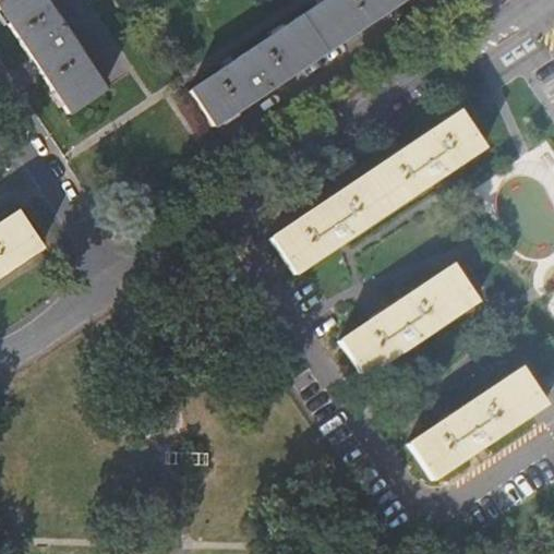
[(0,0),(0,21),(31,0),(0,0)]
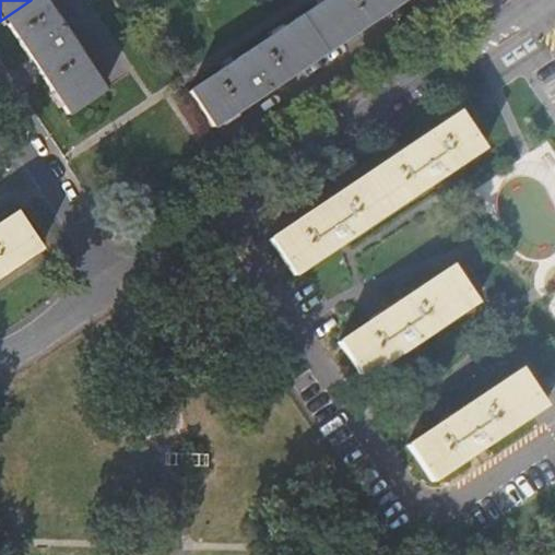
[(111,107),(38,0),(31,0),(0,21),(0,26),(72,134),(111,107)]
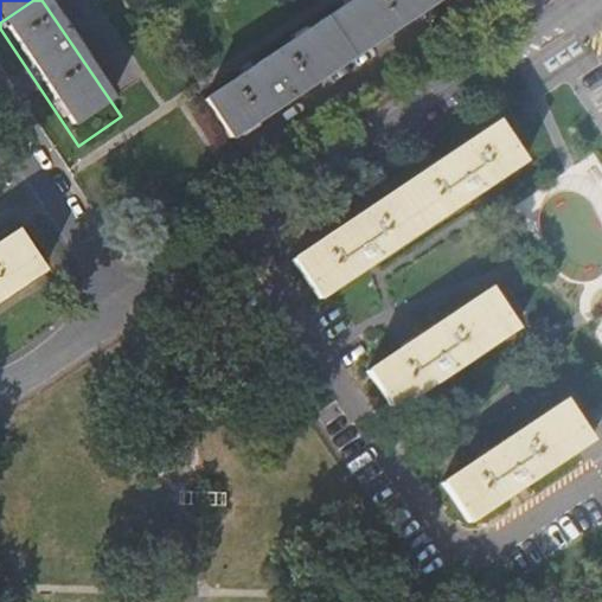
[(350,0),(328,14),(357,55),(437,0),(350,0)]
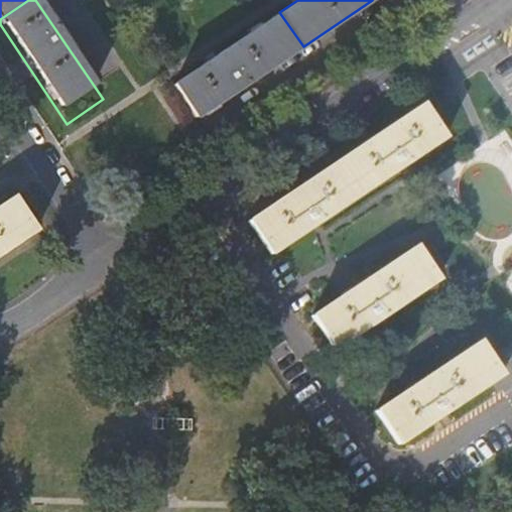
[(279,12),(177,82),(201,115),(303,46),(279,12)]
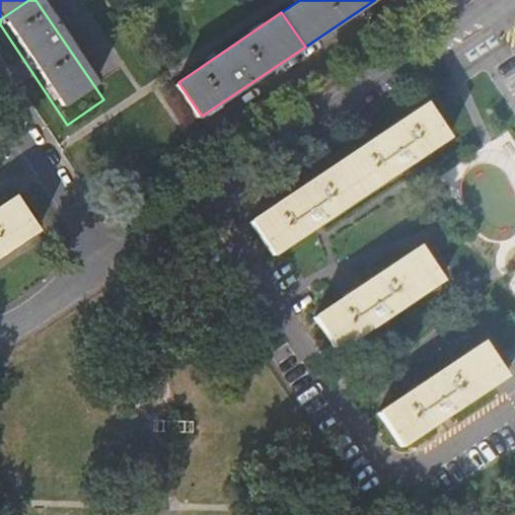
[(343,160),(368,198),(459,139),(433,100),(343,160)]
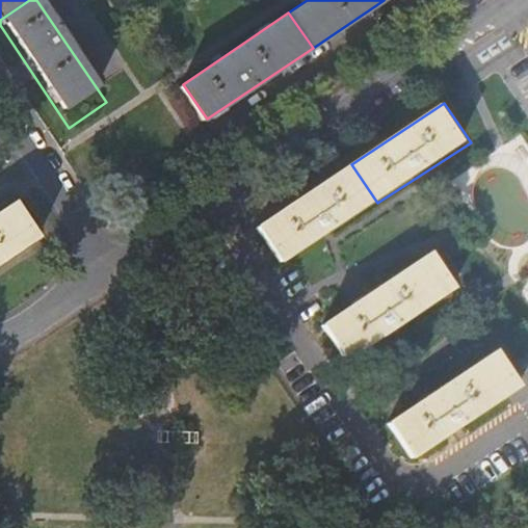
[(377,203),(351,164),(261,222),(286,264),(377,203)]
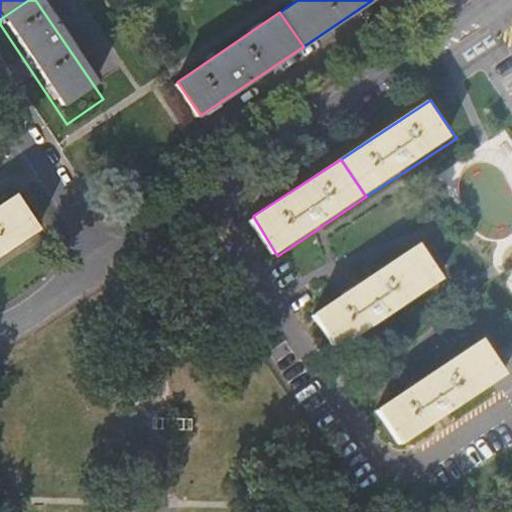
[(0,205),(0,253),(41,226),(19,193),(0,205)]
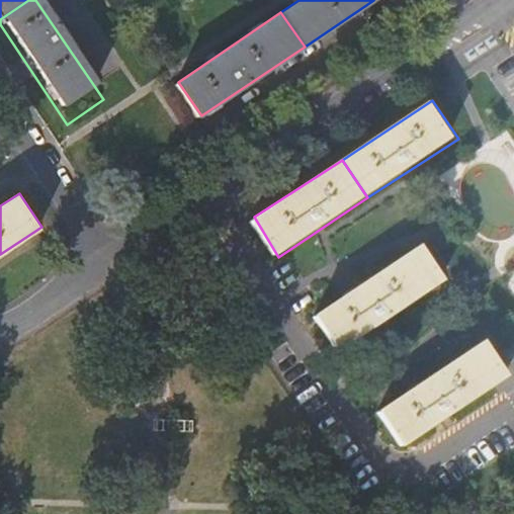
[(346,291),(317,312),(340,346),(444,276),(421,242),(346,291)]
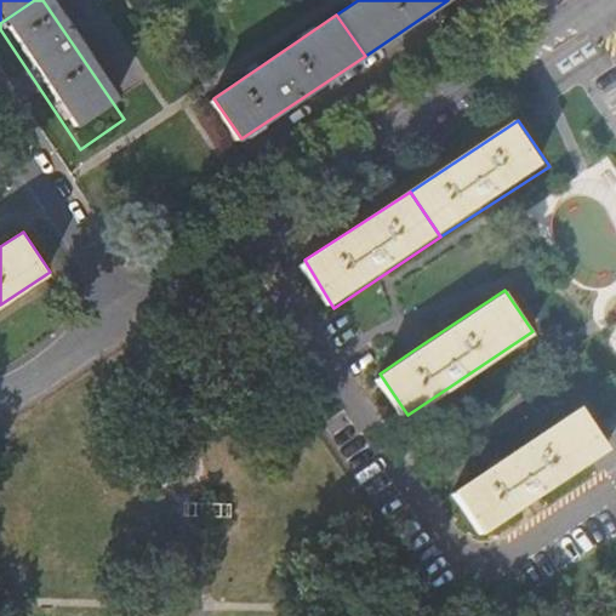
[(491,466),(457,489),(484,529),(610,445),(582,404),(491,466)]
